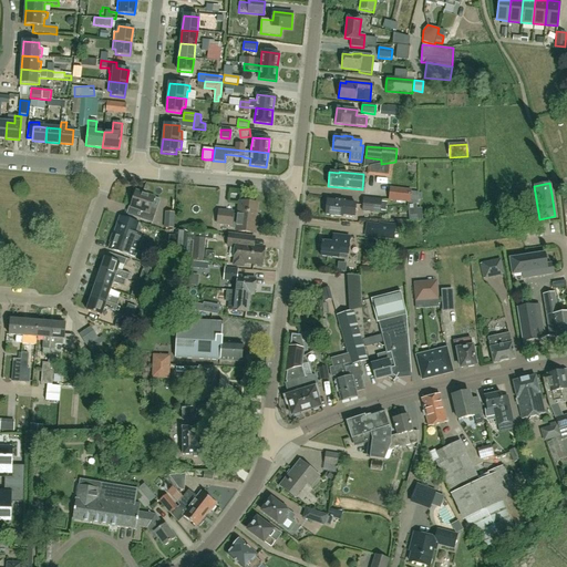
[(411,192),(411,189),(390,187),(389,200),(410,203),(411,192)]
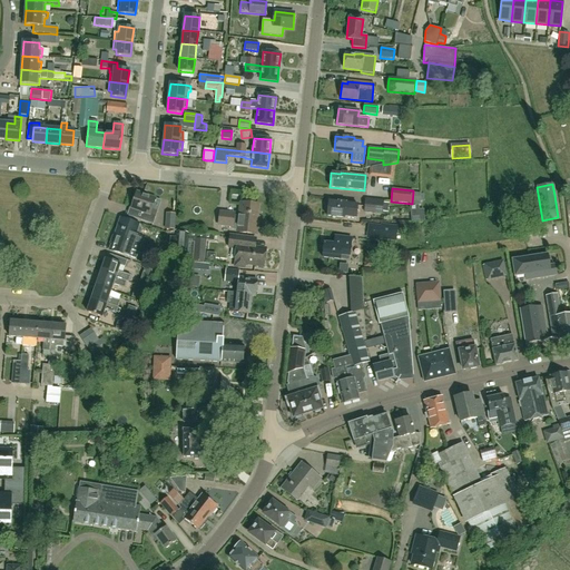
[(153,225),(157,212),(151,209),(155,199),(136,193),(130,208),(143,213),(140,220),(153,225)]
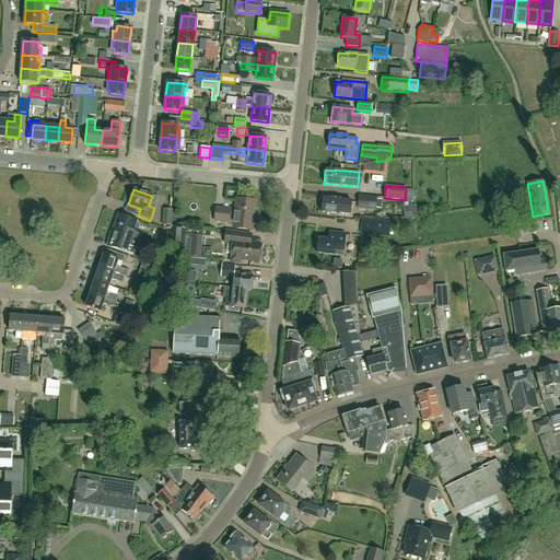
[(357,209),(375,210),(375,208),(382,209),(383,199),(376,199),(377,197),(359,195),(358,201),(357,209)]
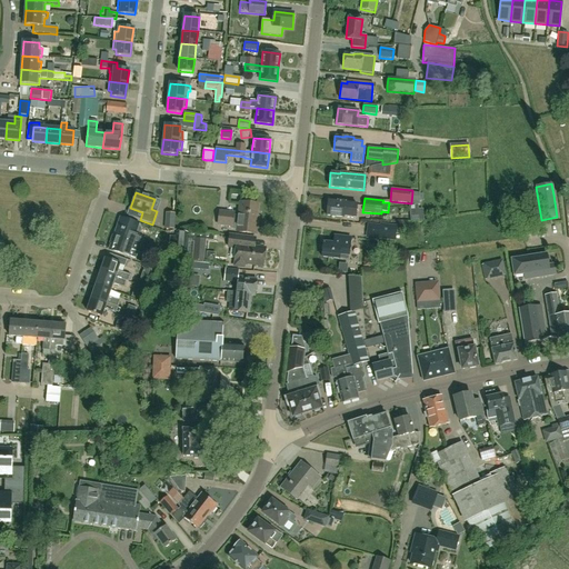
[(357,205),(346,203),(346,201),(337,201),(337,202),(328,201),(326,215),(345,217),(345,216),(356,217),(357,205)]
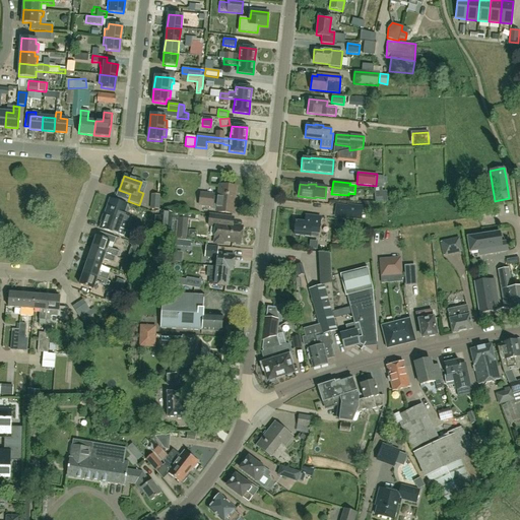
[(214,197),(215,194),(201,193),(199,206),(211,208),(211,209),(216,210),(216,211),(233,213),(236,187),(219,185),(218,197),(214,197)]
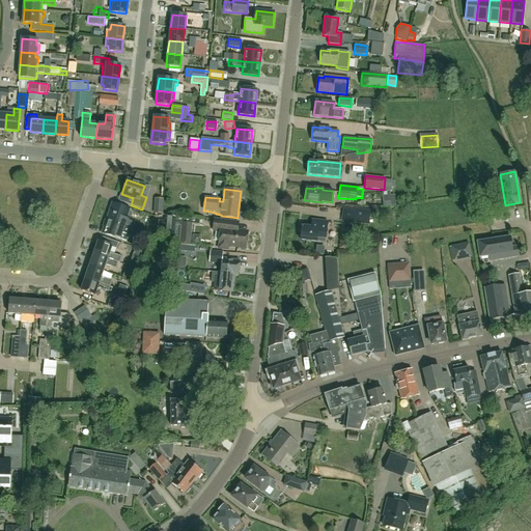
[(127,242),(131,229),(133,224),(126,221),(127,218),(129,219),(131,218),(132,214),(131,213),(129,212),(130,210),(112,203),(106,220),(103,227),(104,227),(102,233),(127,242)]
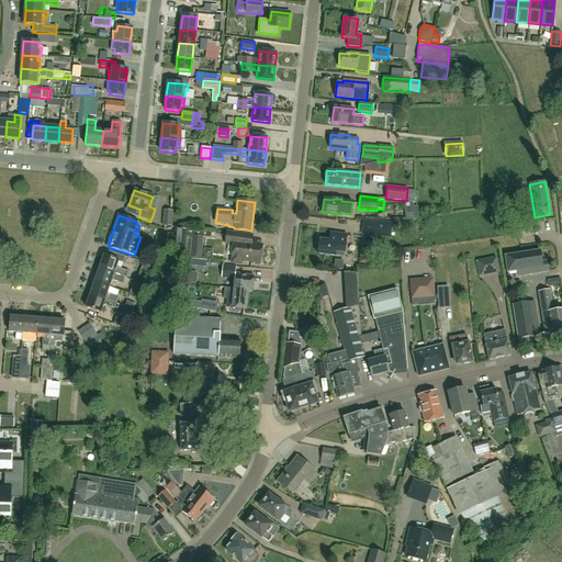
[(374,237),(391,238),(392,223),(375,221),(375,223),(363,221),(362,224),(361,236),(374,237)]
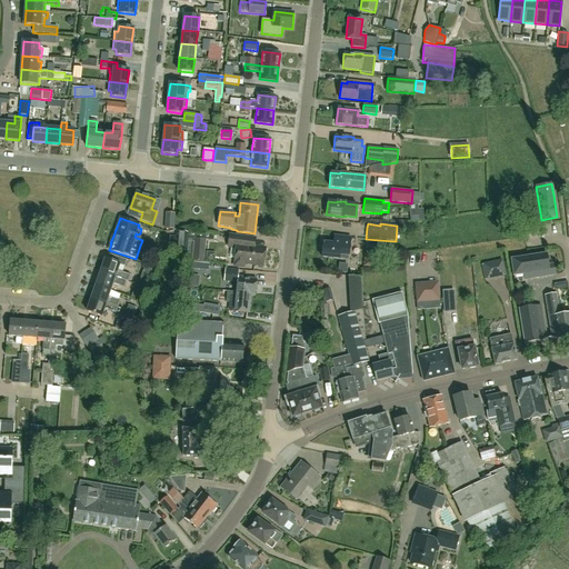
[(189,232),(189,239),(195,239),(193,258),(192,259),(187,259),(187,261),(191,262),(203,263),(203,261),(205,261),(206,240),(212,241),(213,241),(215,233),(189,230),(189,232)]
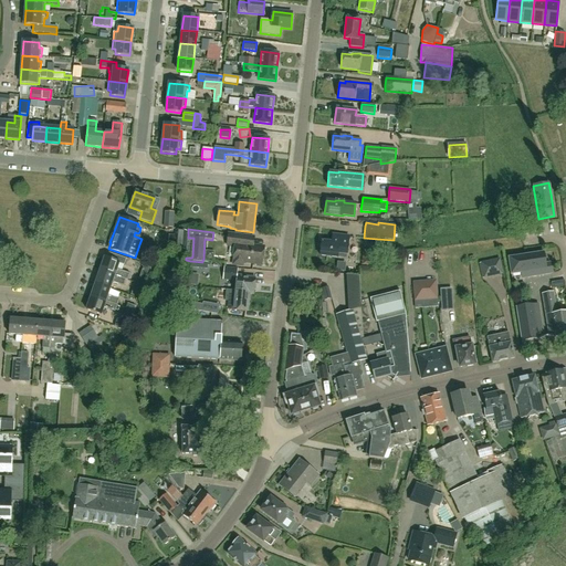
[(175,231),(175,237),(174,244),(174,250),(186,251),(187,232),(175,231)]
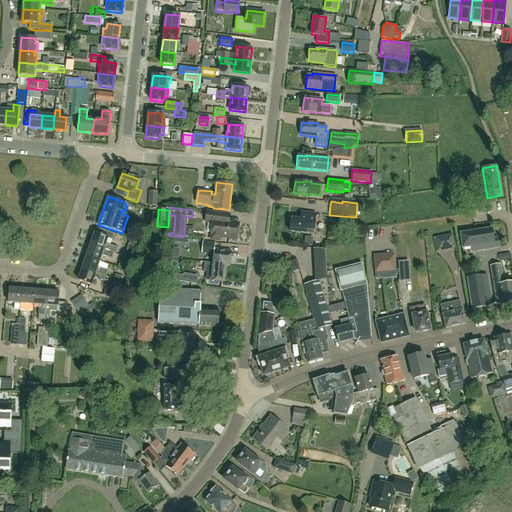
[(230,214),(222,213),(206,211),(205,222),(212,222),(211,236),(211,239),(219,240),(220,237),(237,239),(239,223),(229,222),(230,214)]
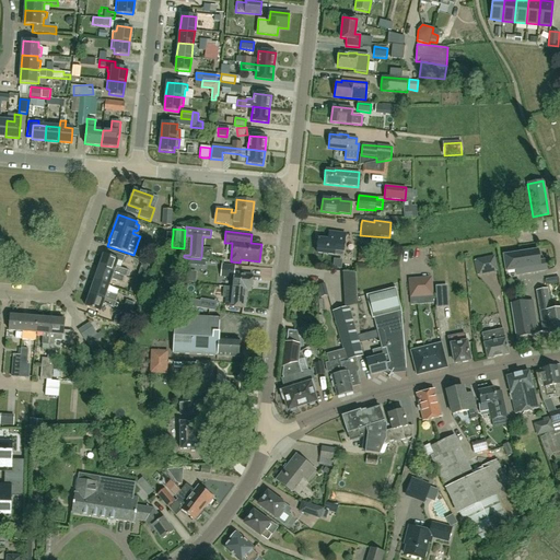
[(329,232),(328,241),(318,238),(316,253),(334,255),(335,251),(343,252),(346,234),(329,232)]
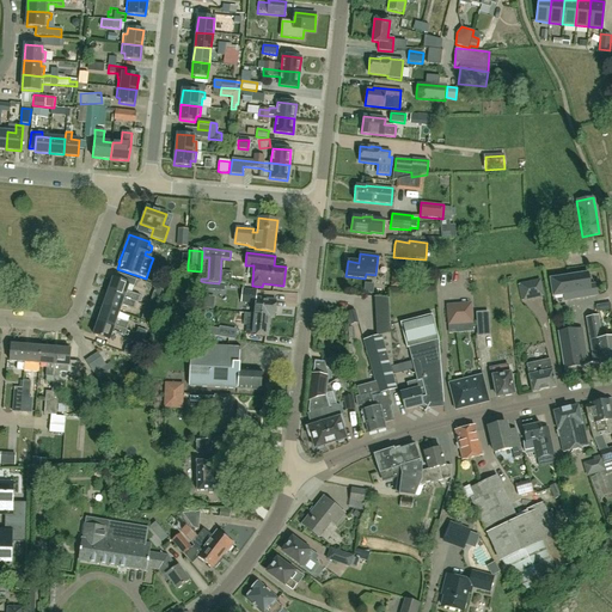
[(573,299),(597,295),(594,285),(589,285),(587,273),(568,276),(573,299)]
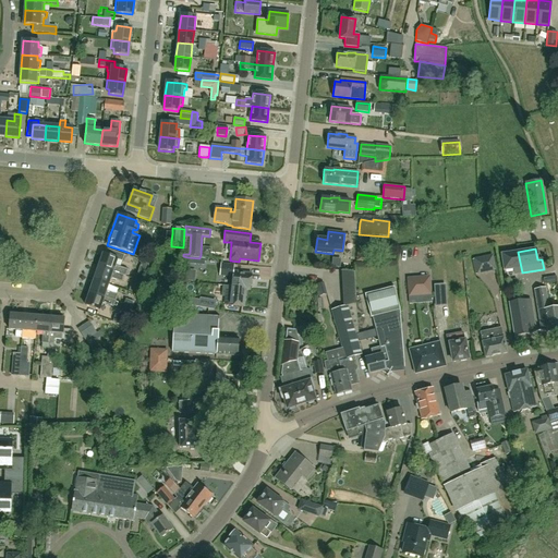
[(368,252),(365,252),(365,251),(358,250),(356,262),(364,262),(364,261),(367,261),(368,252)]
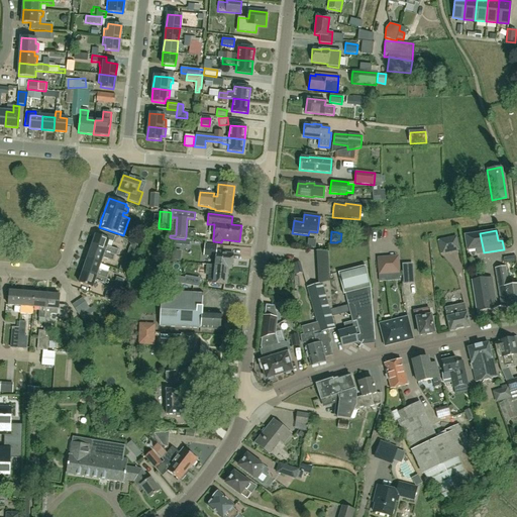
[(119,249),(106,245),(108,239),(114,241),(115,236),(106,233),(104,238),(95,235),(91,247),(114,255),(116,256),(119,249)]
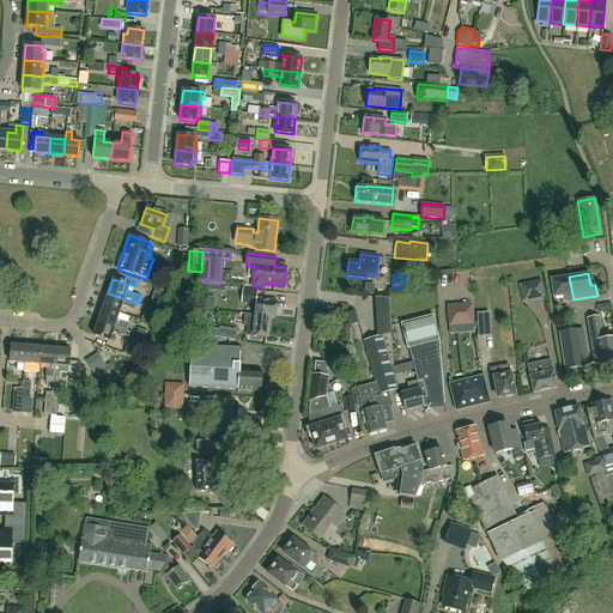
[(570,301),(574,299),(569,277),(550,279),(553,298),(569,295),(570,301)]
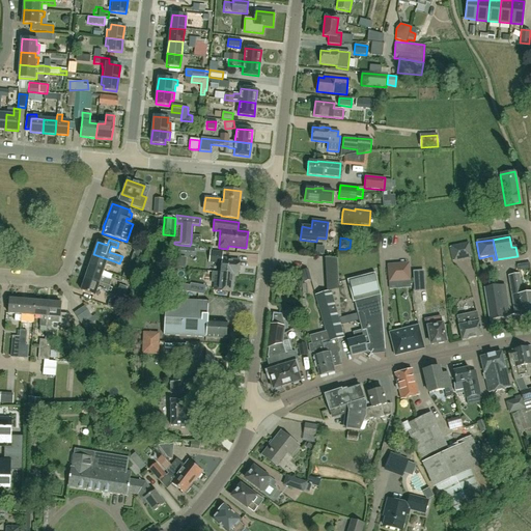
[(452,261),(472,257),(469,243),(449,247),(452,261)]
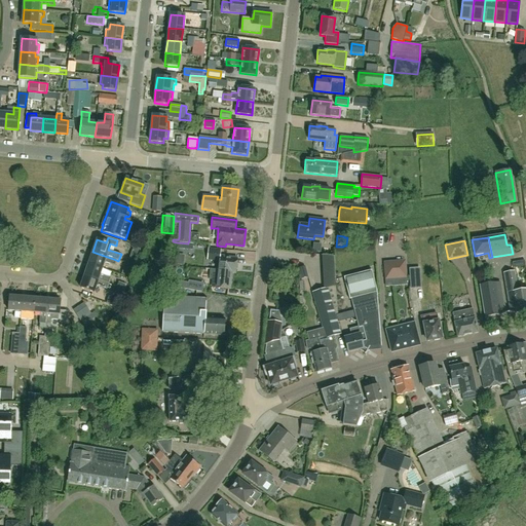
[(209,249),(208,260),(211,260),(220,261),(219,270),(231,271),(236,272),(236,270),(237,269),(237,266),(236,264),(236,262),(237,258),(227,257),(227,256),(220,255),(221,250),(209,249)]
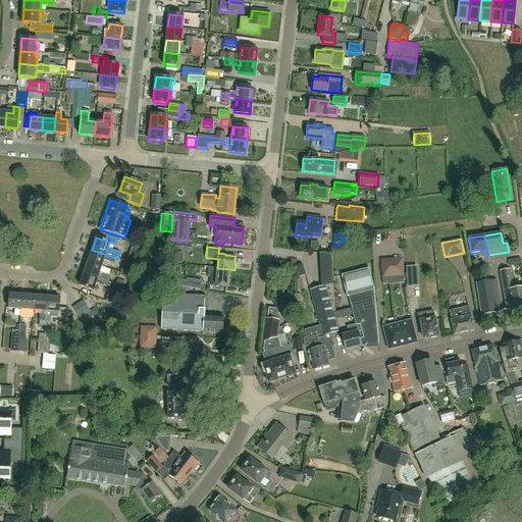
[(101,266),(103,260),(114,264),(115,258),(92,250),(88,262),(101,266)]
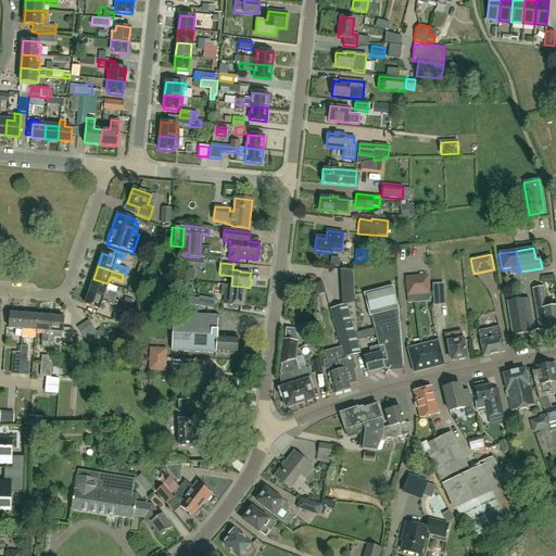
[(197,277),(205,276),(205,266),(196,266),(197,277)]
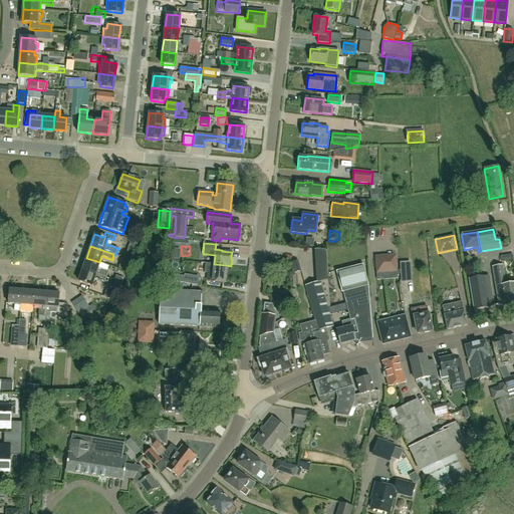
[(396,255),(375,256),(376,273),(398,272),(396,255)]
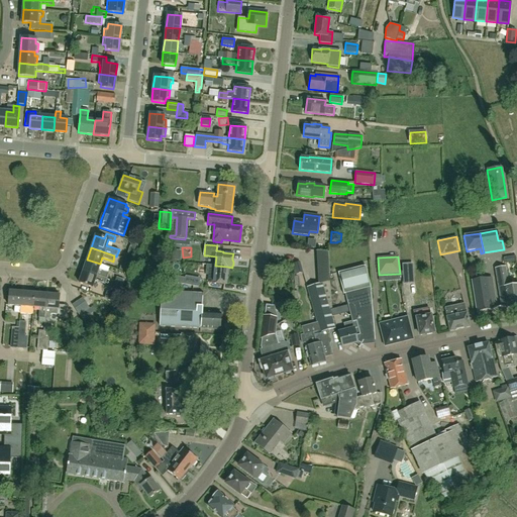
[(87,260),(83,271),(106,279),(108,274),(98,270),(100,264),(87,260)]
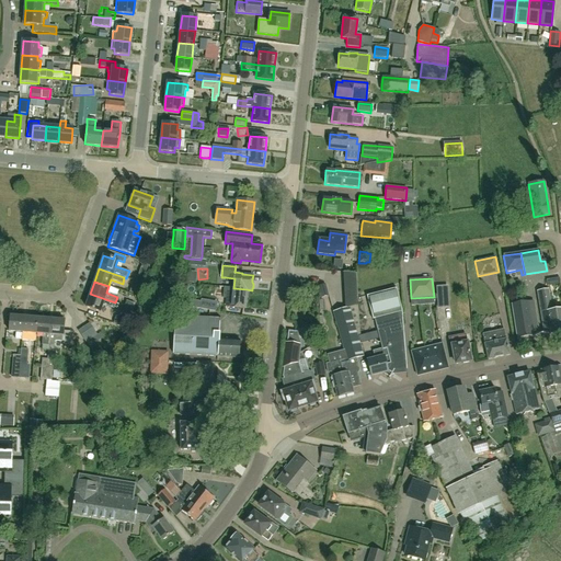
[(224,287),(222,298),(226,299),(229,299),(228,307),(231,307),(244,308),(247,289),(233,288),(224,287)]
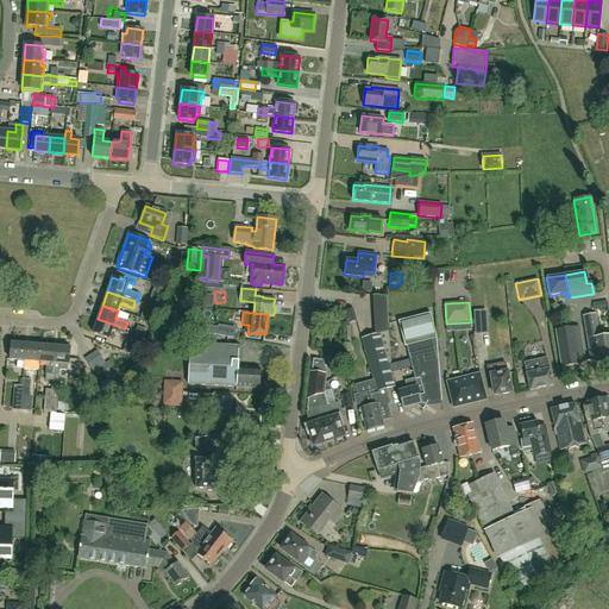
[(485,333),(484,312),(475,313),(476,334),(485,333)]
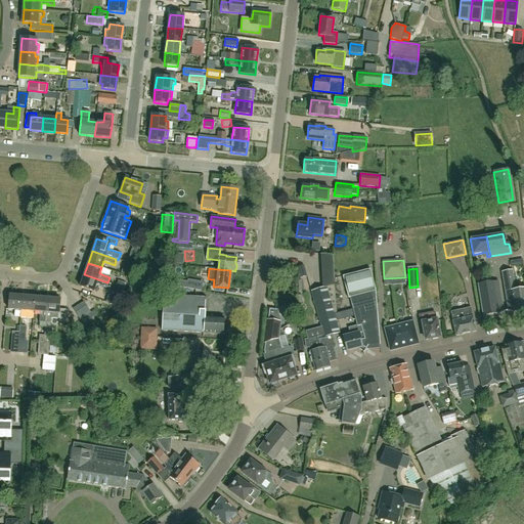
[(346,351),(356,348),(363,352),(362,352),(364,353),(364,352),(364,351),(368,345),(380,343),(374,289),(368,269),(341,276),(347,299),(348,298),(356,326),(348,329),(350,336),(343,338),(346,351)]
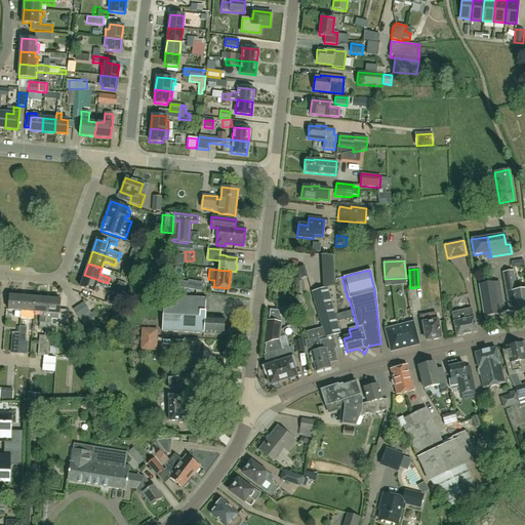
[(514,314),(524,311),(524,289),(516,291),(513,271),(502,273),(509,313),(514,313),(514,314)]
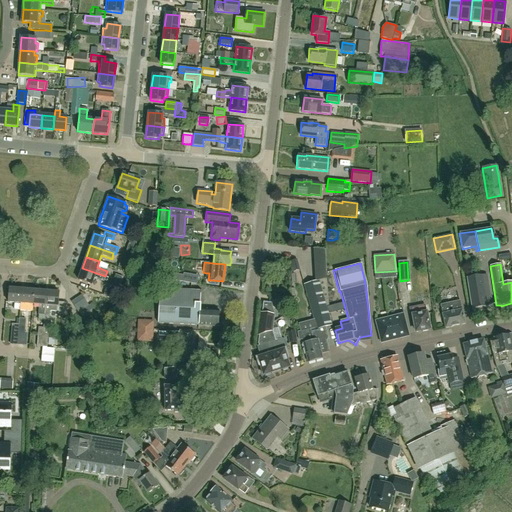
[(326,278),(325,266),(315,269),(316,281),(303,285),(315,327),(316,329),(325,326),(332,324),(330,317),(329,317),(326,306),(328,305),(325,279),(326,278)]
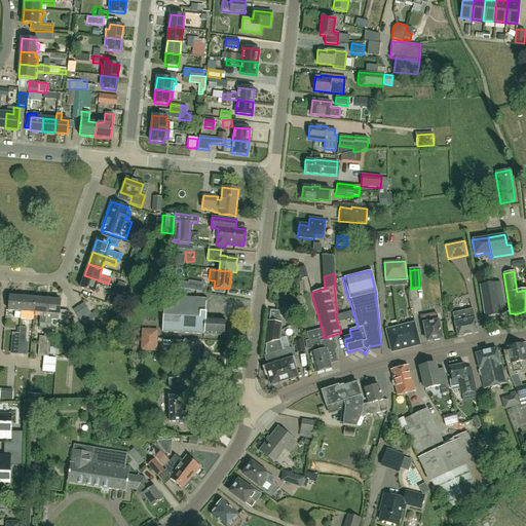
[(108,284),(84,275),(80,288),(94,293),(96,286),(106,290),(108,284)]
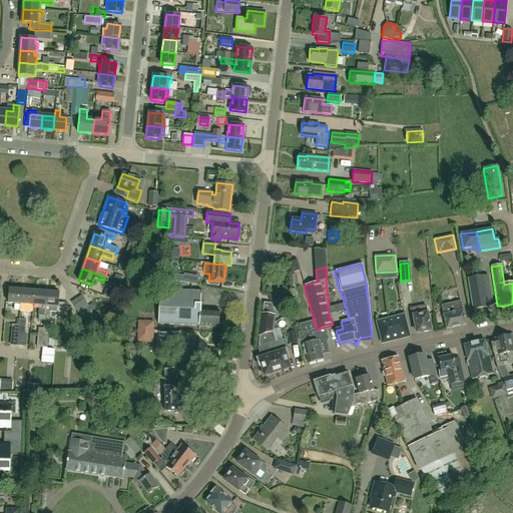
[(172,281),(182,283),(183,276),(173,274),(172,281)]
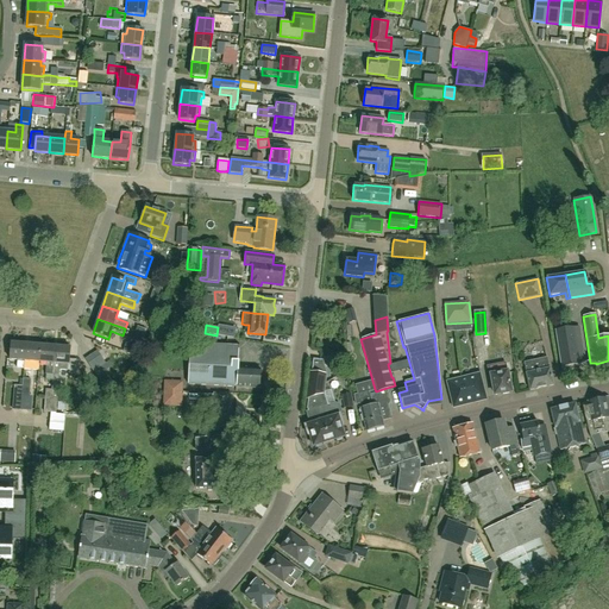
[(578,327),(567,328),(573,368),(581,366),(581,364),(585,364),(578,327)]
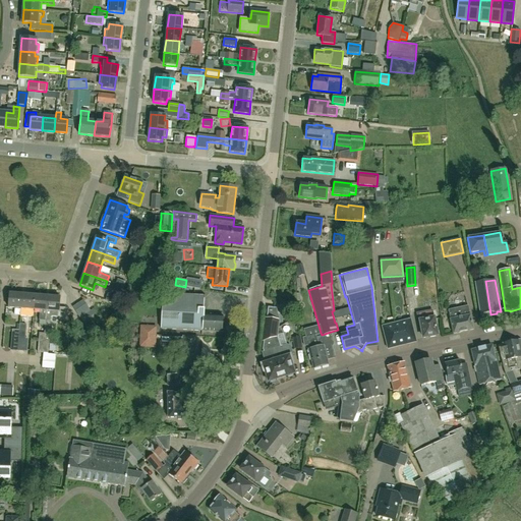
[(490,314),(485,281),(475,283),(480,315),(490,314)]
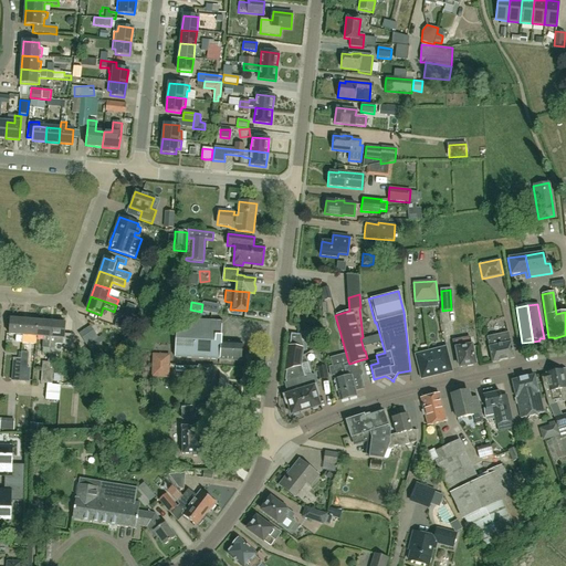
[(10,320),(9,334),(16,335),(16,343),(22,344),(22,342),(22,337),(23,321),(10,320)]
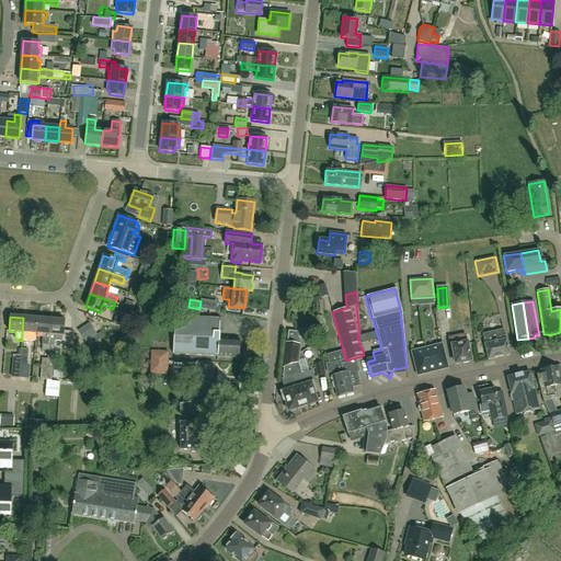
[(176,317),(174,353),(218,355),(218,356),(240,357),(241,340),(219,339),(220,319),(176,317)]
